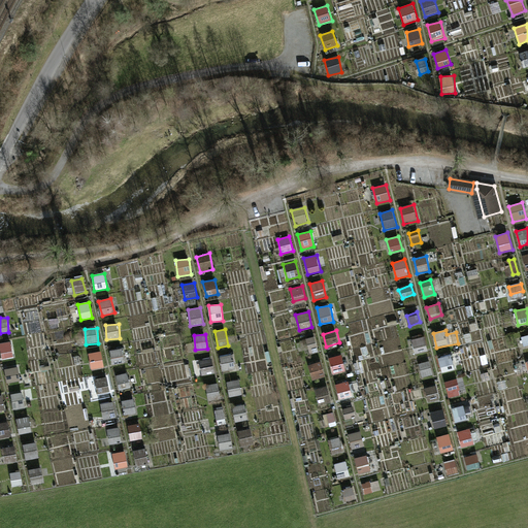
[(426,337),(413,339),(415,354),(428,352),(426,337)]
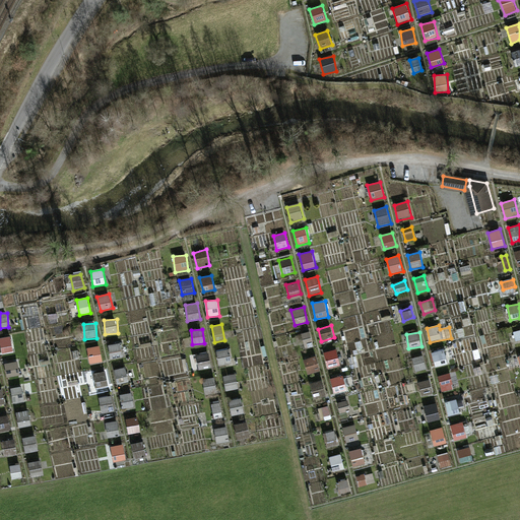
[(0,338),(0,340),(1,353),(14,352),(12,337),(0,338)]
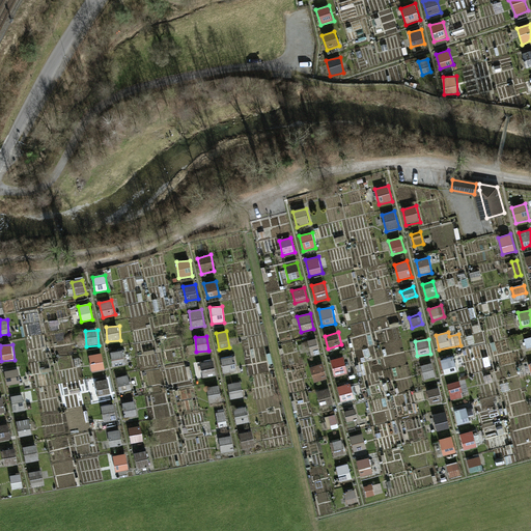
[(112,367),(127,365),(124,350),(110,352),(112,367)]
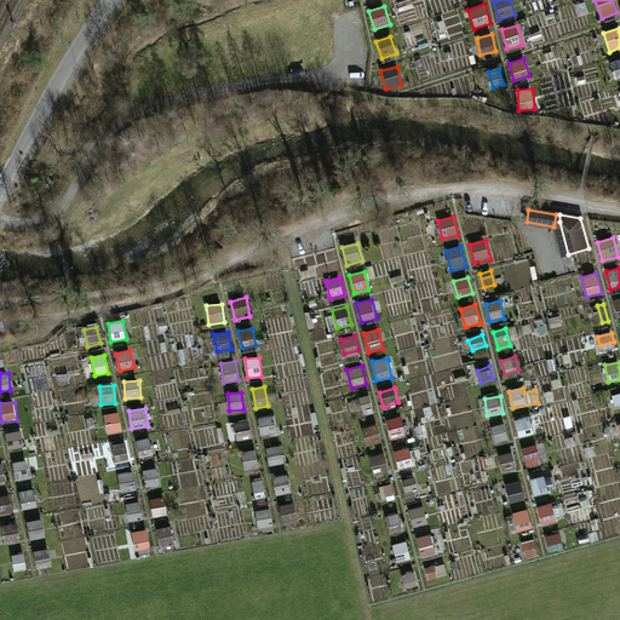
[(107,434),(122,432),(120,413),(104,414),(107,434)]
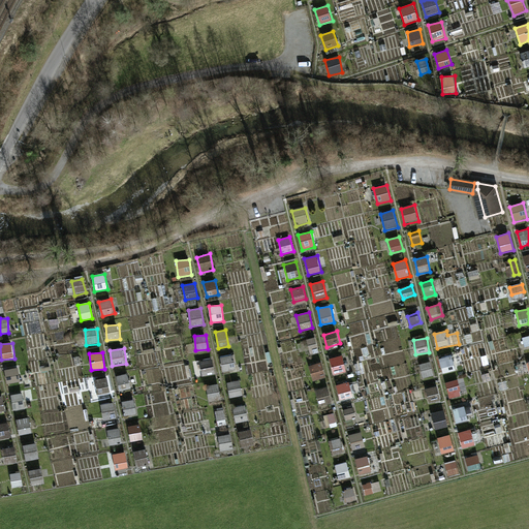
[(234,354),(220,358),(223,372),(237,369),(234,354)]
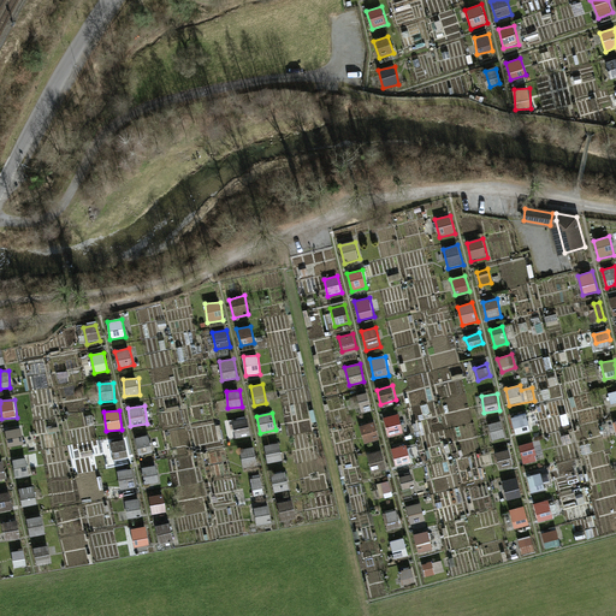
[(526,414),(511,419),(516,436),(531,431),(526,414)]
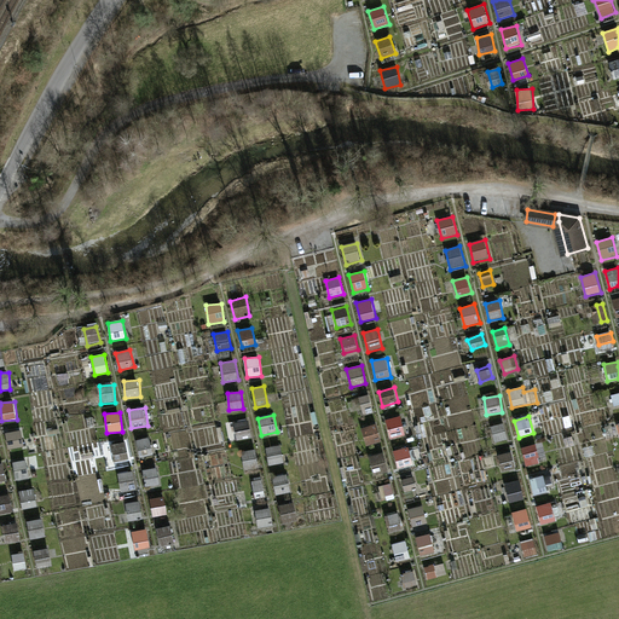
[(387,420),(389,438),(403,437),(400,418),(387,420)]
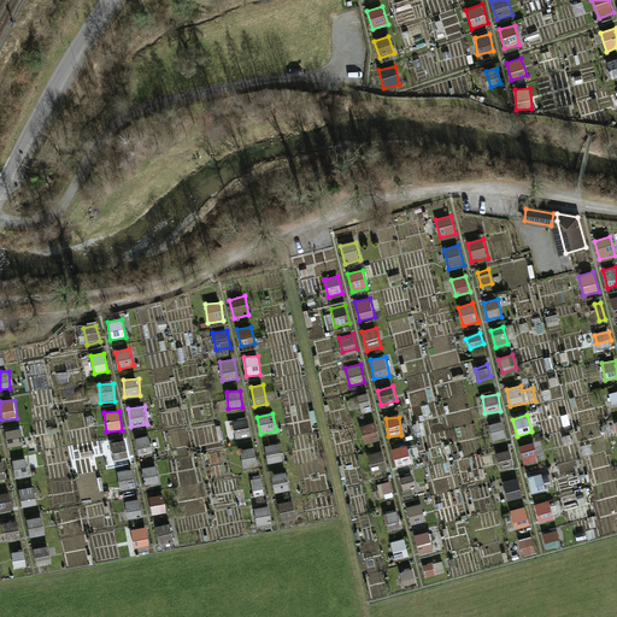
[(233,421),(236,439),(251,435),(247,418),(233,421)]
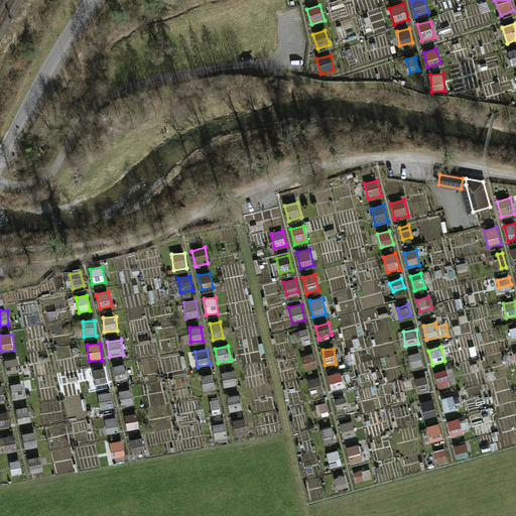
[(313,353),(301,357),(305,372),(318,368),(313,353)]
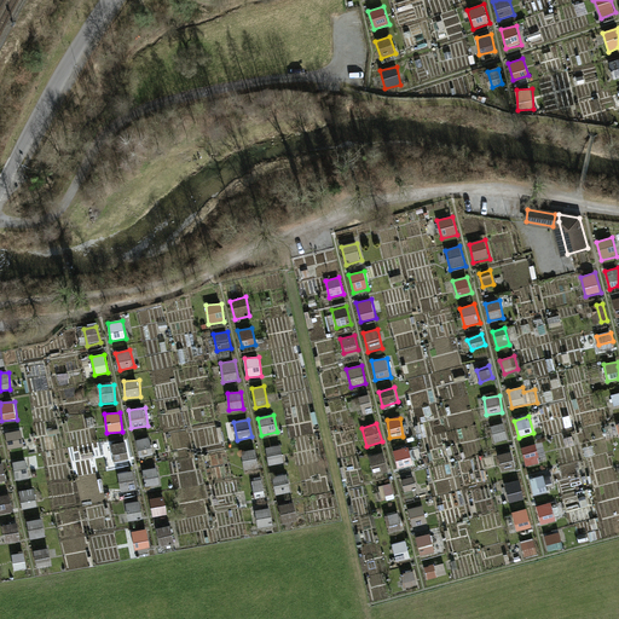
[(504,423),(491,426),(495,443),(508,440),(504,423)]
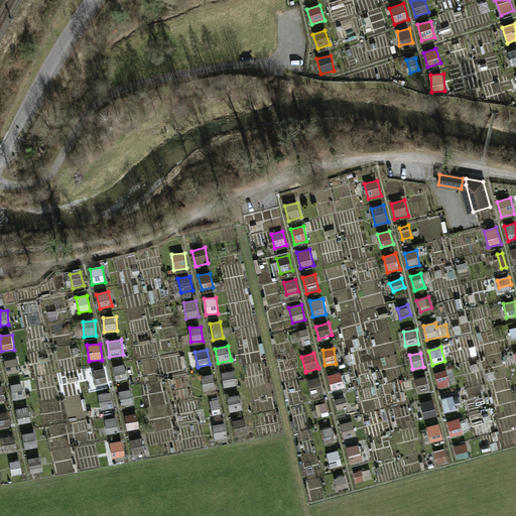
[(20,373),(18,359),(5,361),(7,375),(20,373)]
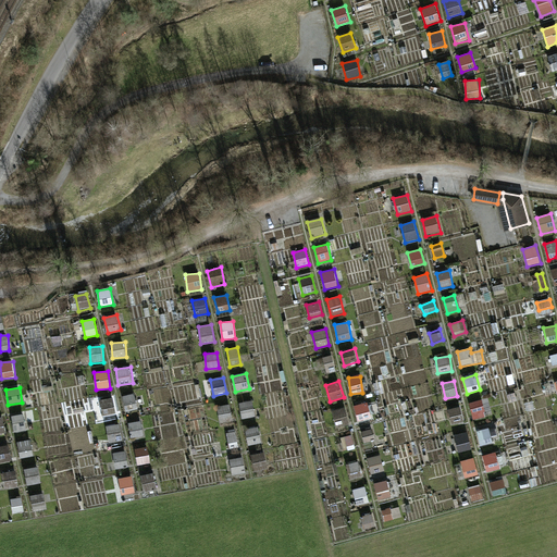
[(126,411),(139,407),(135,393),(122,397),(126,411)]
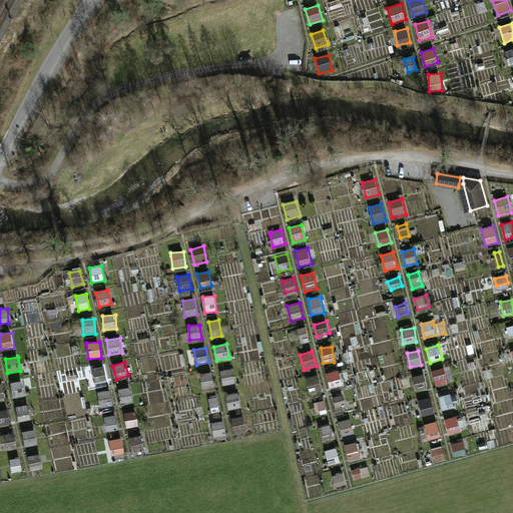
[(93,368),(94,383),(106,381),(104,367),(93,368)]
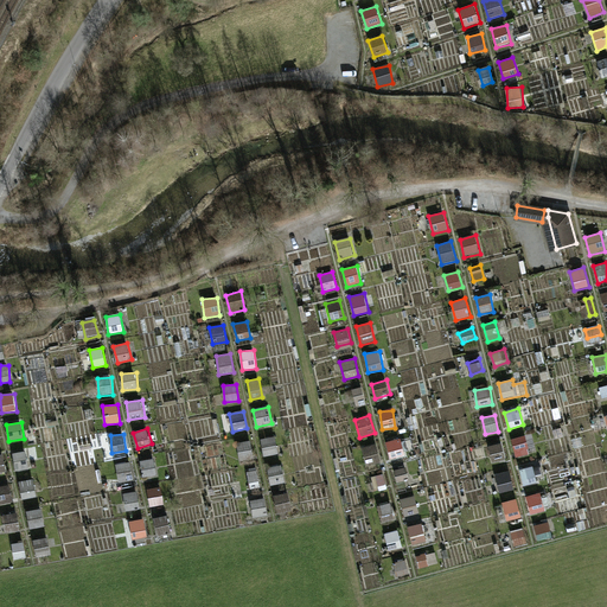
[(275,436),(261,439),(263,457),(279,454),(275,436)]
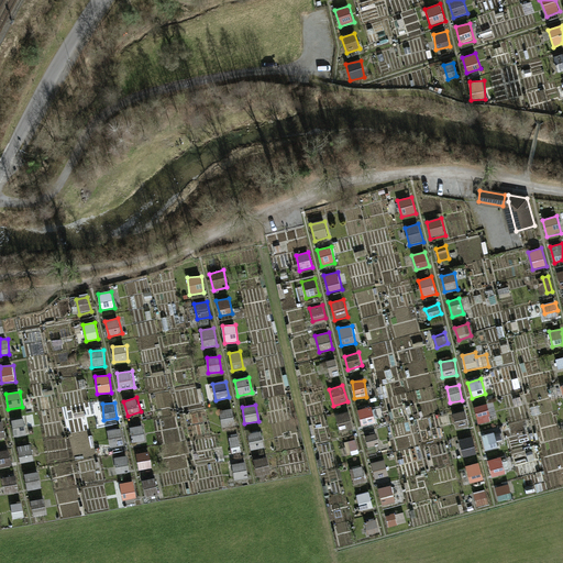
[(490,422),(488,405),(475,406),(477,423),(490,422)]
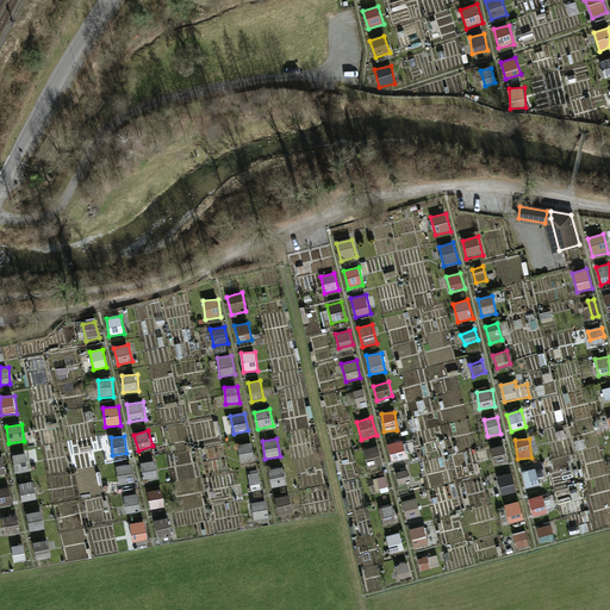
[(403,441),(388,442),(391,460),(405,458),(403,441)]
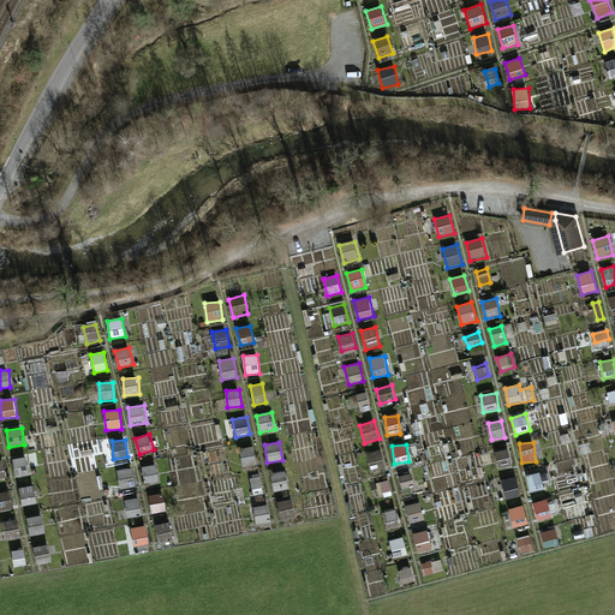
[(239,449),(243,466),(257,463),(254,446),(239,449)]
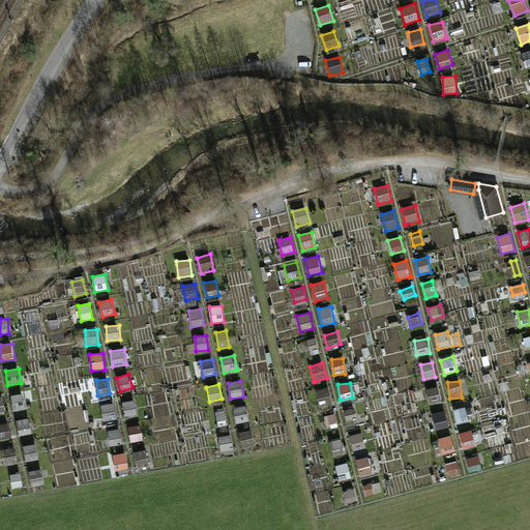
[(427,389),(430,402),(441,400),(438,387),(427,389)]
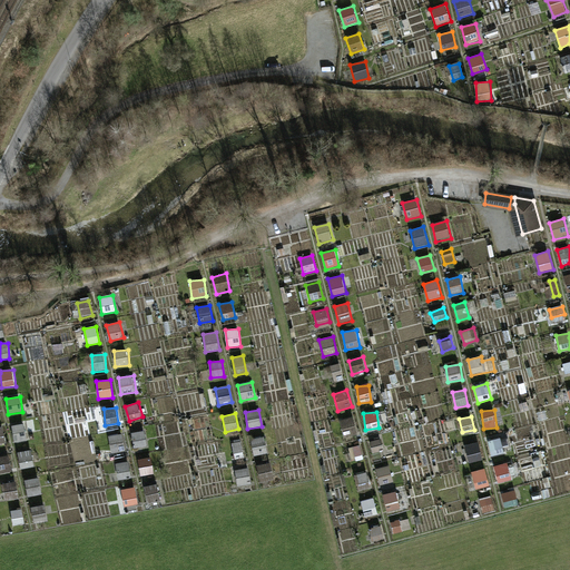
[(340,420),(343,436),(357,433),(354,418),(340,420)]
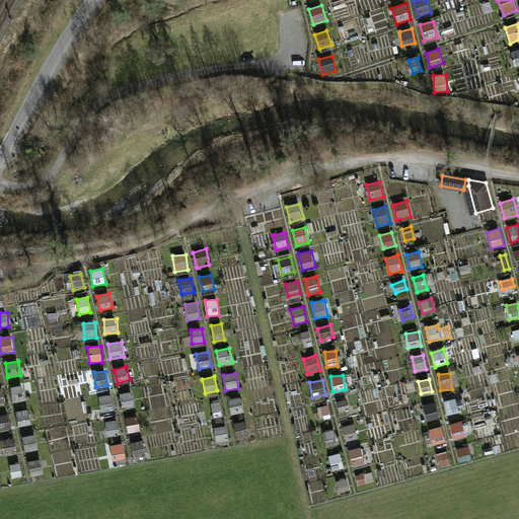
[(10,388),(13,403),(25,400),(22,385),(10,388)]
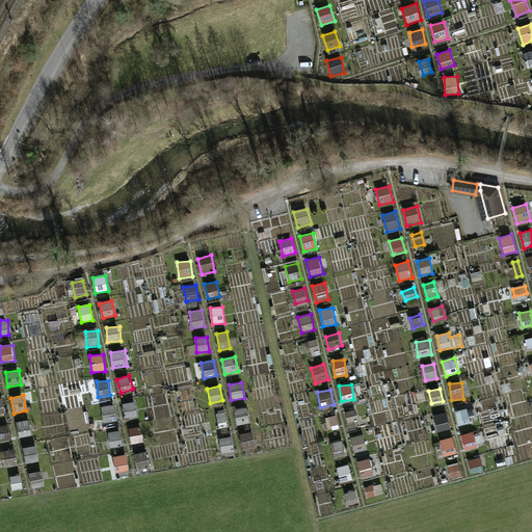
[(383,396),(369,399),(372,413),(386,409),(383,396)]
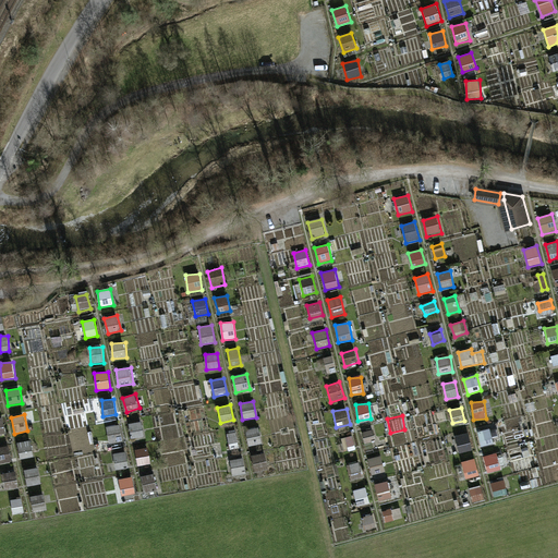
[(129,423),(131,439),(145,438),(143,421),(129,423)]
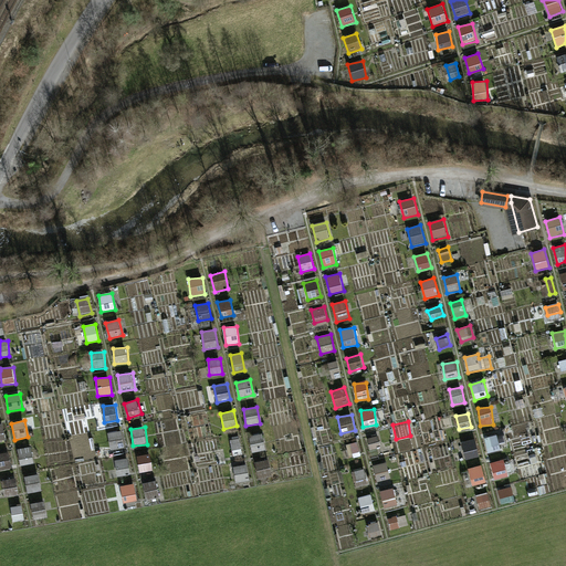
[(112,451),(125,448),(122,430),(108,433),(112,451)]
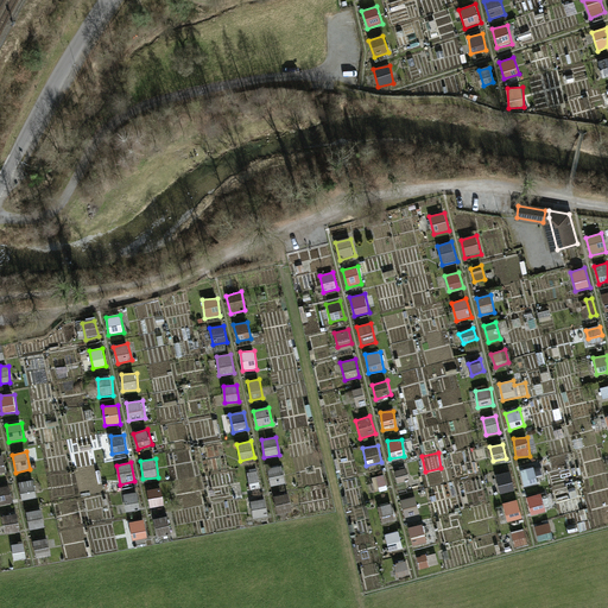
[(267,468),(271,487),(287,483),(283,464),(267,468)]
